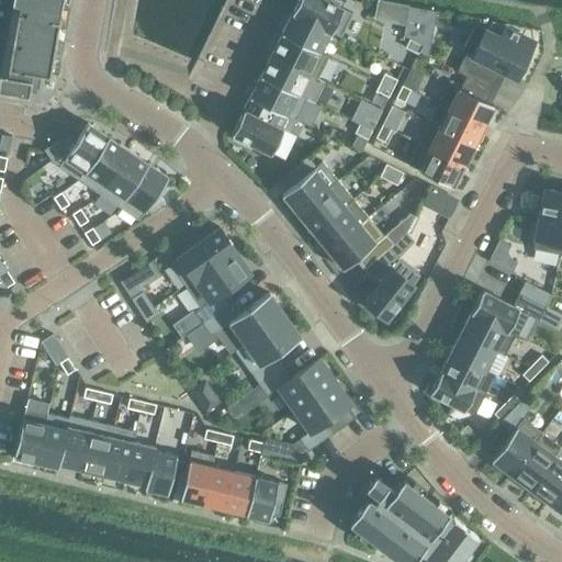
[(19,0),(6,75),(0,74),(0,89),(27,94),(29,88),(38,90),(41,75),(48,76),(58,21),(57,21),(59,10),(60,11),(62,0),(19,0)]
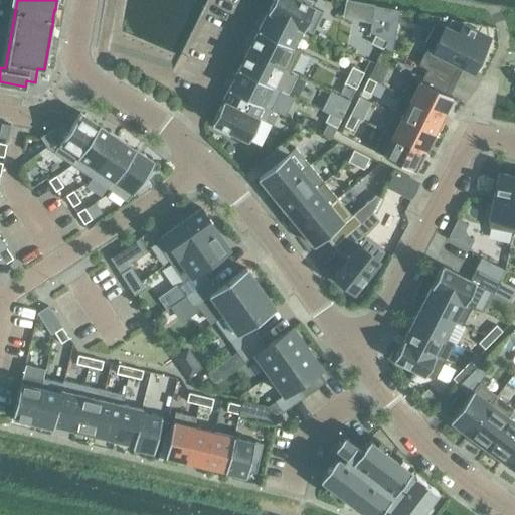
[(273,0),(268,11),(304,29),(303,30),(312,34),(323,12),(310,5),(312,2),(308,0),(273,0)]
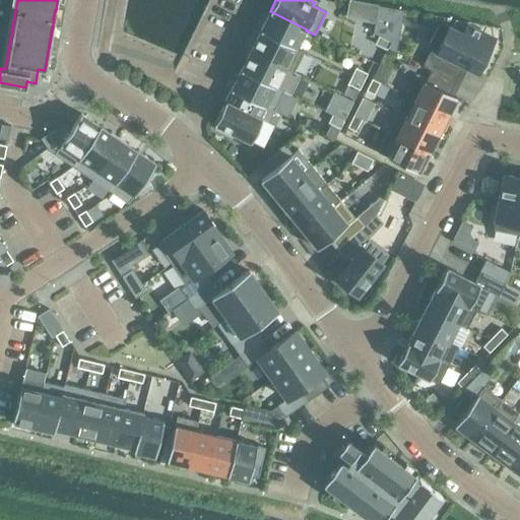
[(378,5),(366,3),(363,20),(375,23),(378,5)]
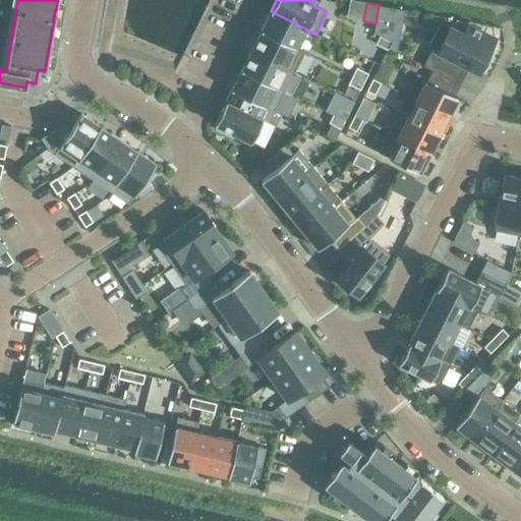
[(375,23),(373,34),(380,37),(391,42),(388,48),(397,52),(404,10),(379,5),(375,23)]
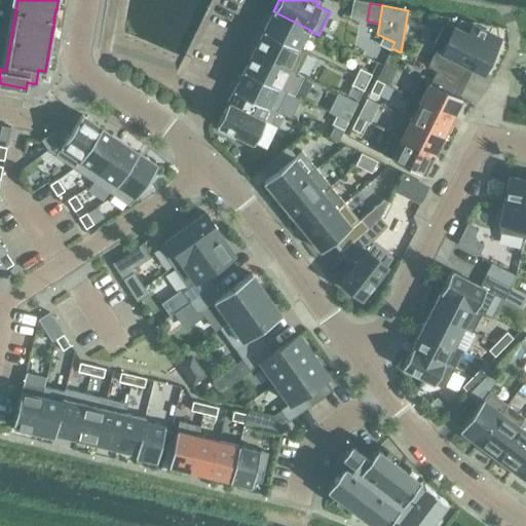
[(309,31),(310,30),(273,11),(263,31),(307,52),(307,51),(298,47),(307,30),(309,31)]
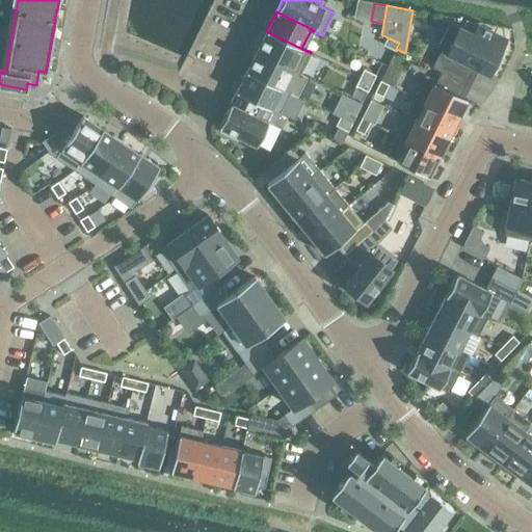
[(478,26),(473,35),(450,23),(437,48),(441,50),(432,68),(441,73),(466,84),(474,67),(488,74),(490,70),(495,72),(503,54),(499,52),(505,40),(478,26)]
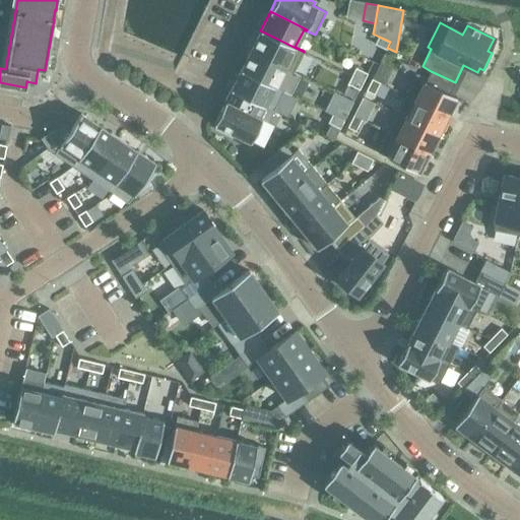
[(250,50),(294,71),(304,52),(260,30),(250,50)]
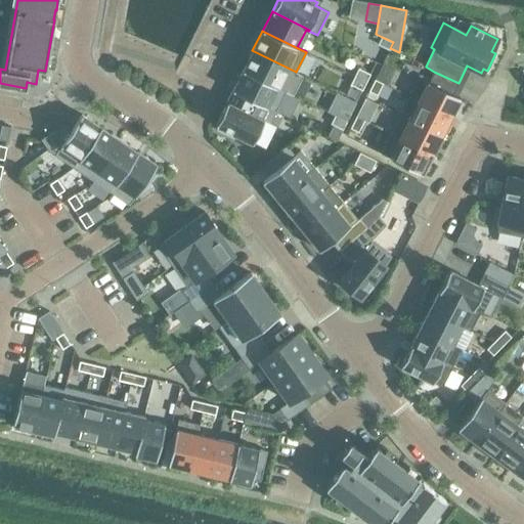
[(382,37),(378,45),(389,50),(390,48),(393,42),(382,37)]
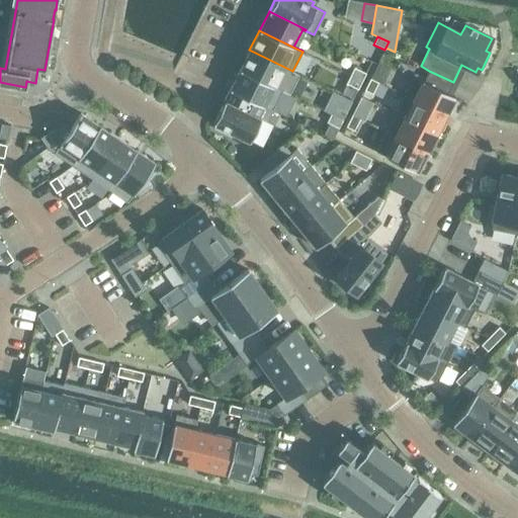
[(283,91),(283,90),(274,86),(283,68),(292,72),(292,71),(249,50),(240,70),(283,91)]
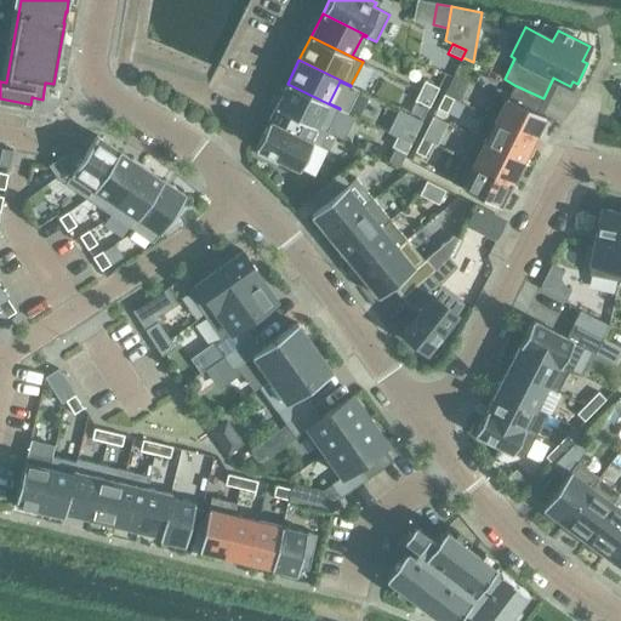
[(461,80),(454,77),(445,95),(453,97),(461,80)]
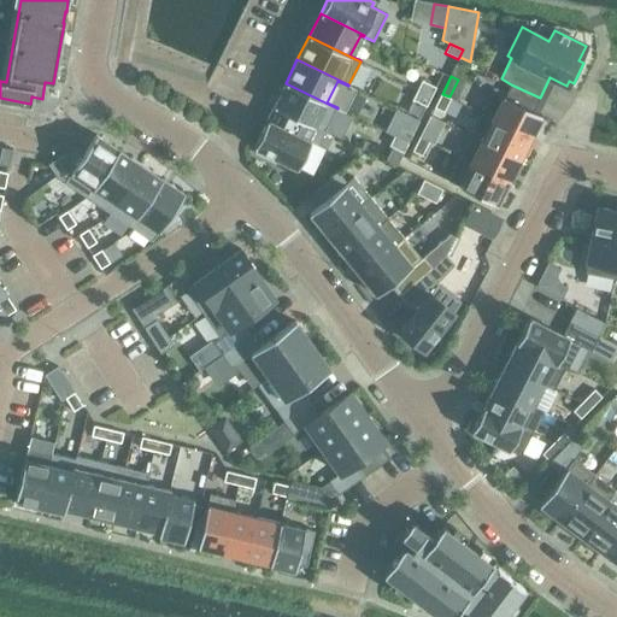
[(417,90),(432,98),(436,88),(422,81),(417,90)]
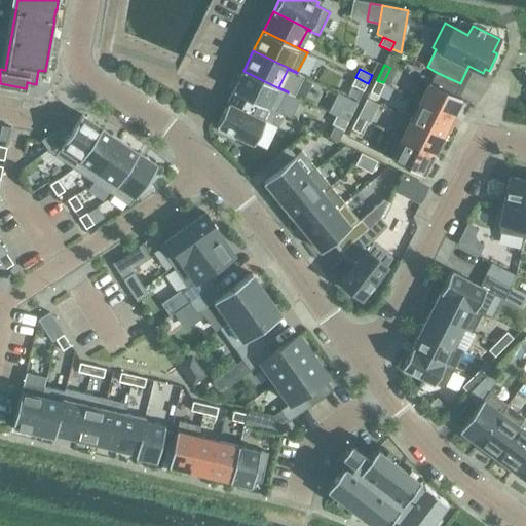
[(288,92),(243,71),(233,90),(277,112),(288,92)]
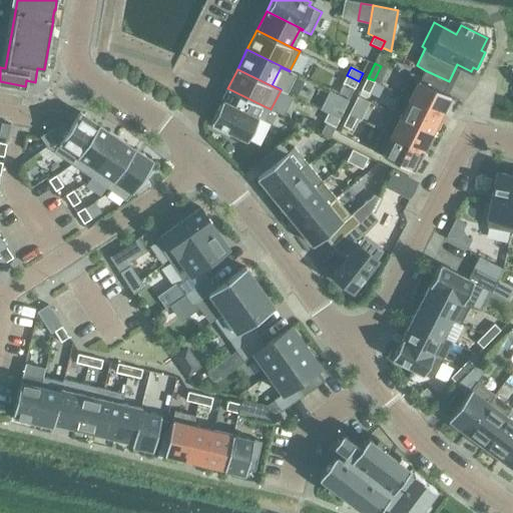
[(410,76),(402,93),(442,113),(450,96),(443,92),(449,81),(425,70),(420,81),(410,76)]
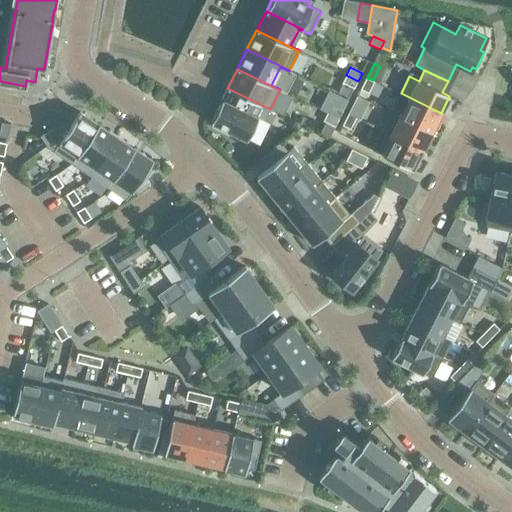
[(342,83),(354,89),(358,81),(346,75),(342,83)]
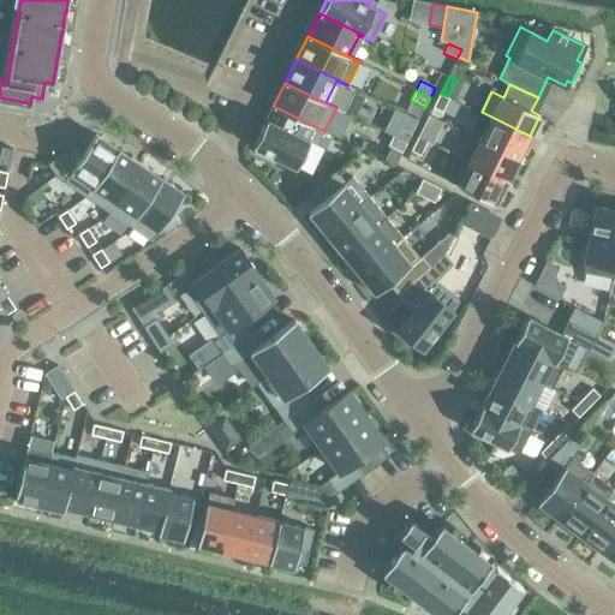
[(449,99),(440,94),(433,107),(442,112),(449,99)]
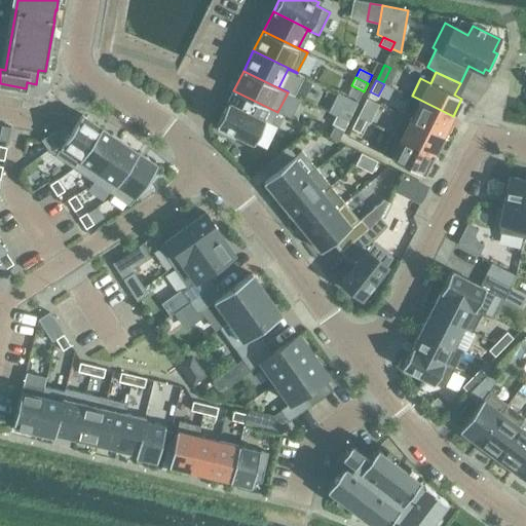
[(235,135),(254,144),(265,121),(262,120),(268,109),(276,113),(277,112),(233,90),(216,125),(220,126),(218,130),(234,139),(235,135)]
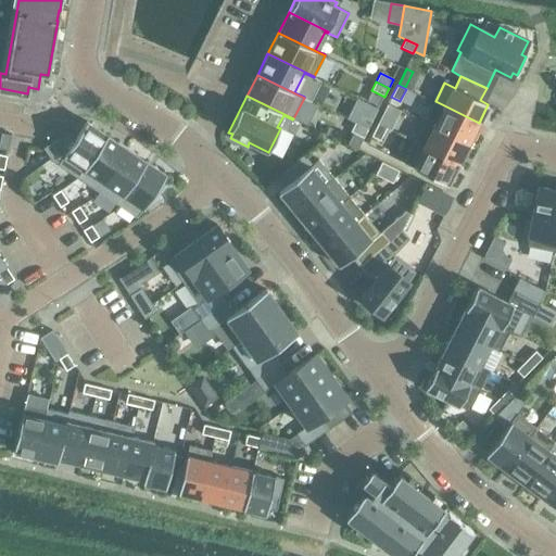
[(479,123),(436,101),(425,122),(468,143),(475,130),(479,123)]
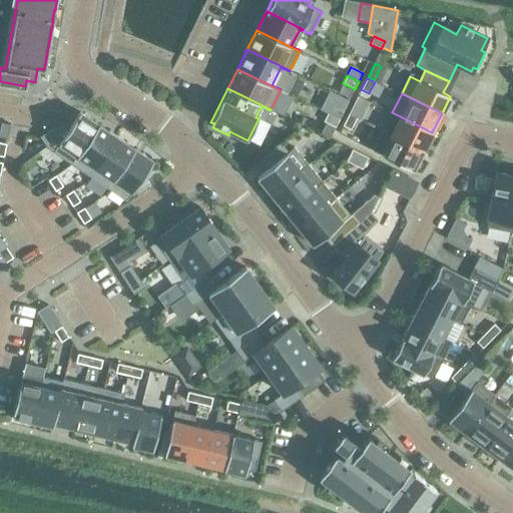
[(328,113),(339,119),(343,111),(332,105),(328,113)]
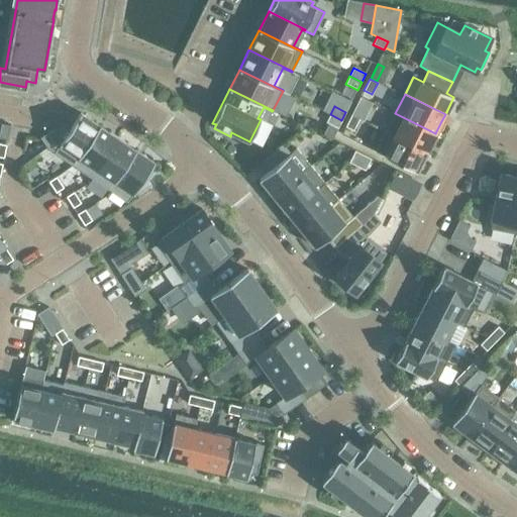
[(354,108),(351,115),(359,119),(364,121),(367,114),(354,108)]
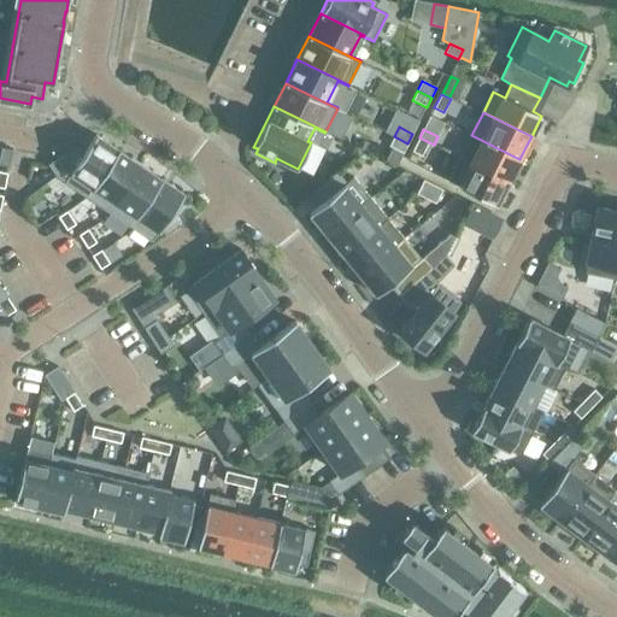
[(64,183),(87,198),(118,151),(95,135),(84,152),(75,146),(50,164),(58,176),(65,181),(64,183)]
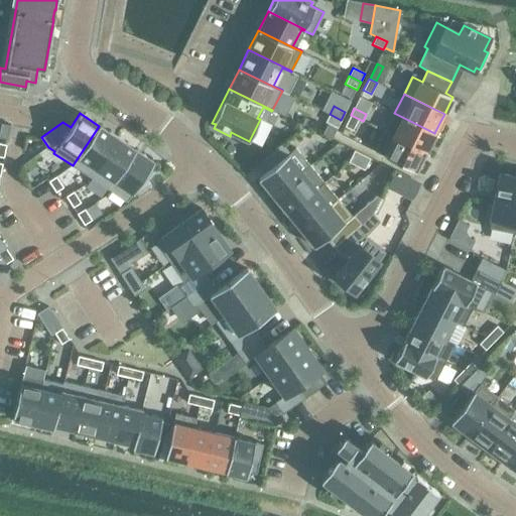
[(384,132),(425,152),(434,133),(394,113),(387,126),(384,132)]
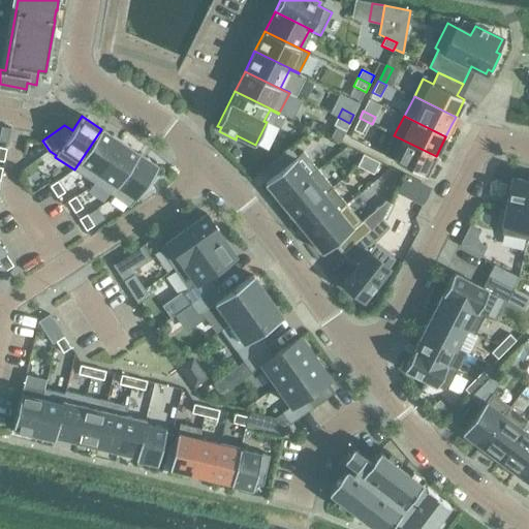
[(349,123),(338,117),(334,125),(346,131),(349,123)]
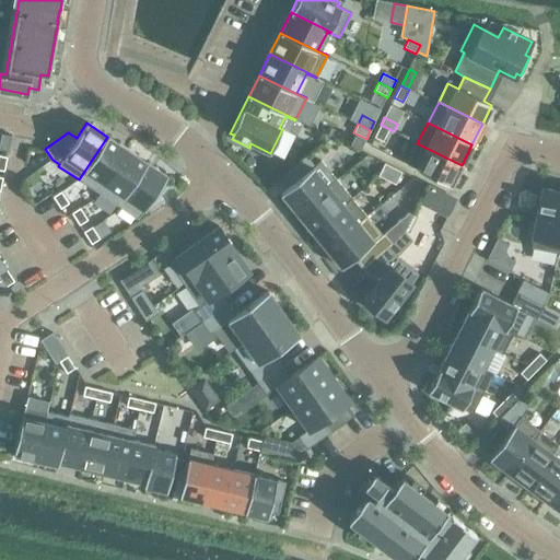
[(383,141),(389,129),(381,125),(374,137),(383,141)]
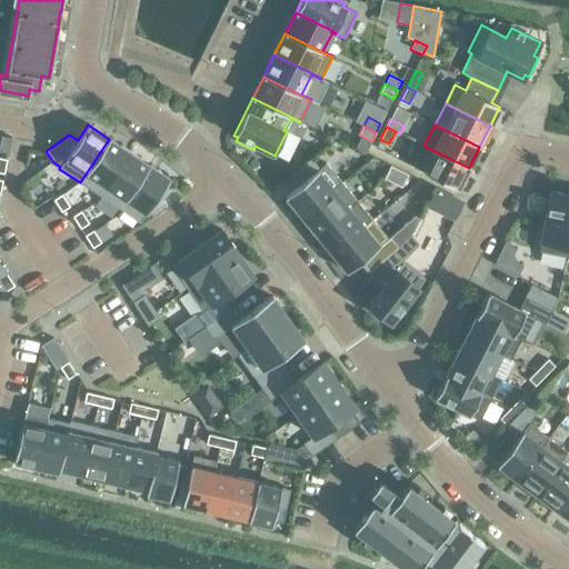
[(0,146),(0,150),(9,152),(11,138),(2,136),(0,146)]
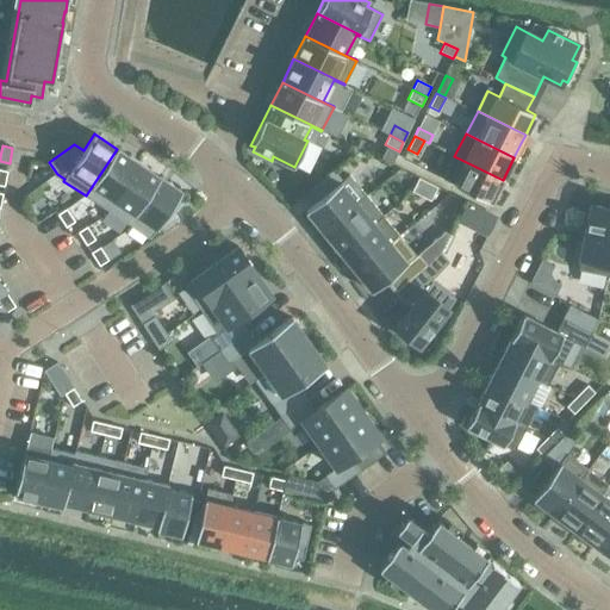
[(107,210),(138,163),(117,149),(86,195),(107,210)]
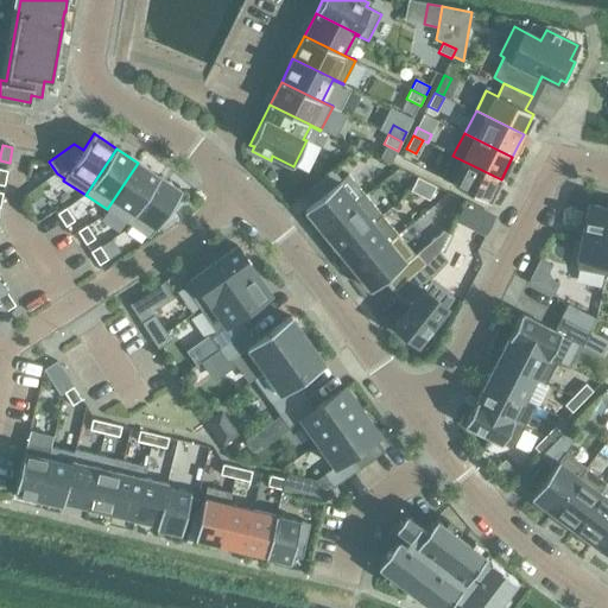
[(453,156),(442,178),(489,202),(501,179),(453,156)]
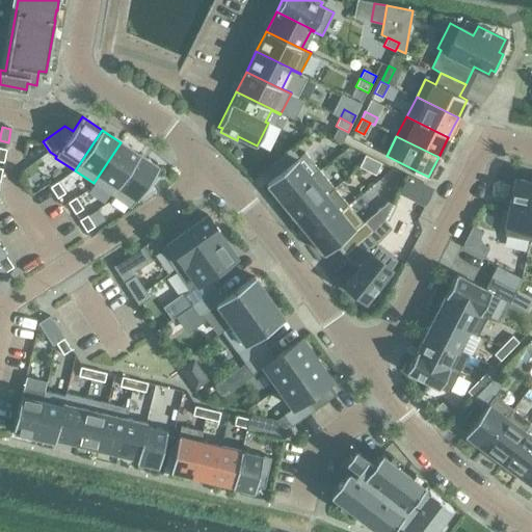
[(121,142),(94,183),(112,195),(139,155),(121,142)]
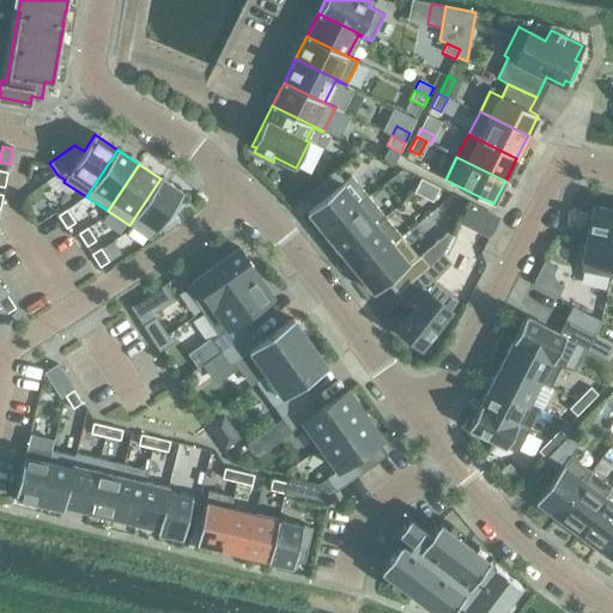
[(308,212),(325,232),(359,204),(343,183),(345,182),(335,170),(313,189),(321,200),(308,212)]
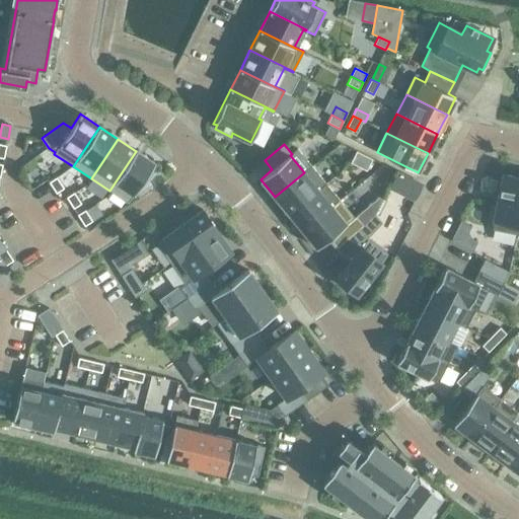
[(155,163),(136,151),(109,191),(128,204),(142,182),(145,184),(155,170),(152,168),(155,163)]
